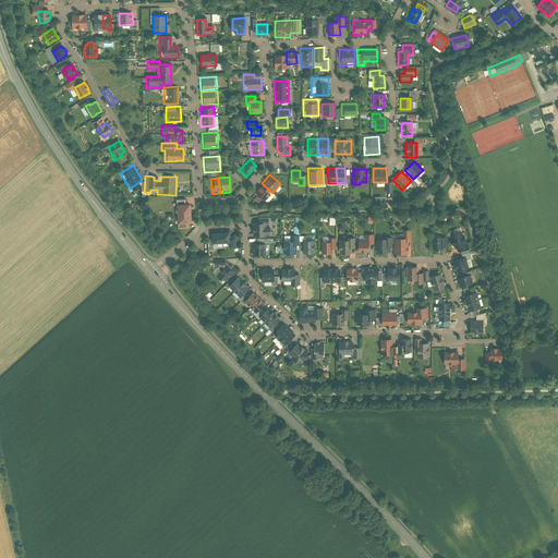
[(262,183),(253,193),(264,202),(273,193),(262,183)]
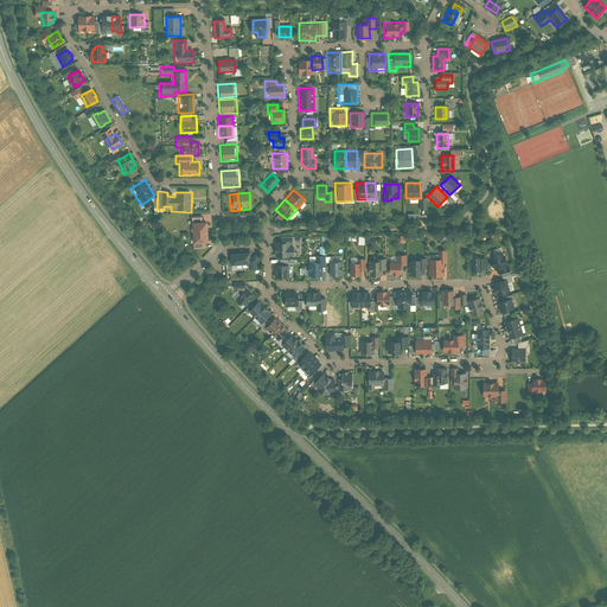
[(190,234),(206,232),(206,221),(202,222),(202,216),(189,217),(190,234)]
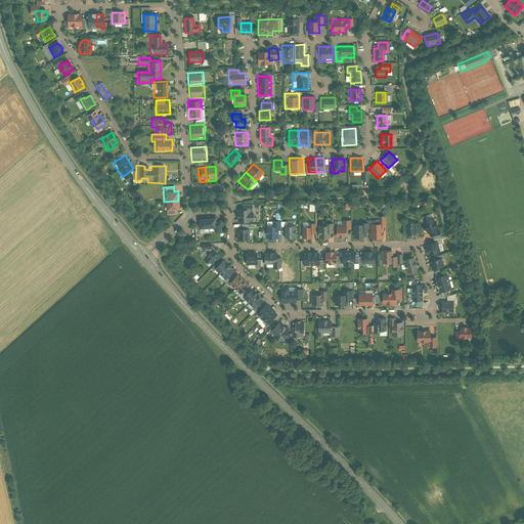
[(178,201),(164,202),(165,216),(177,215),(176,210),(179,210),(178,201)]
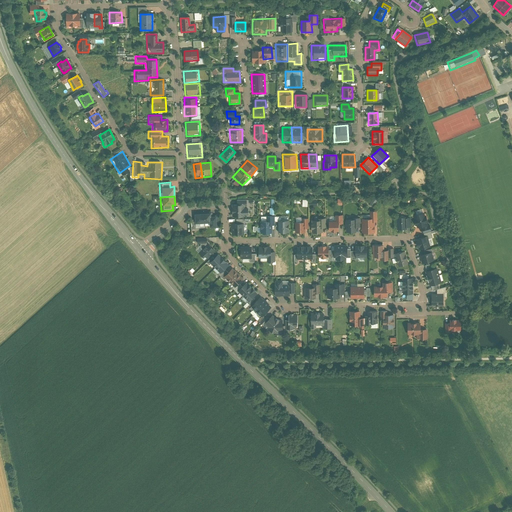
[(235,204),(230,204),(230,219),(240,219),(240,216),(247,216),(247,200),(235,200),(235,204)]
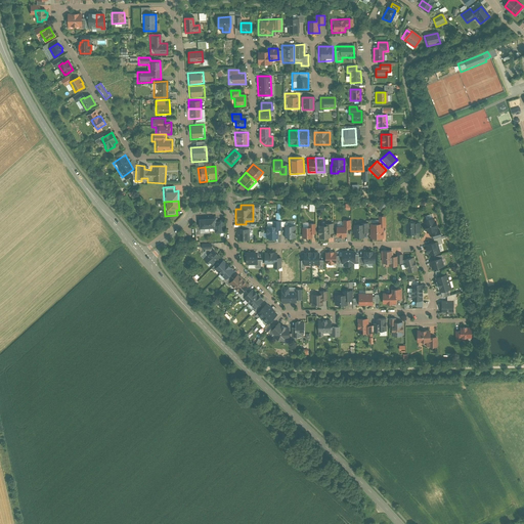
[(378,224),(369,224),(370,238),(380,238),(380,228),(385,228),(384,216),(378,217),(378,224)]
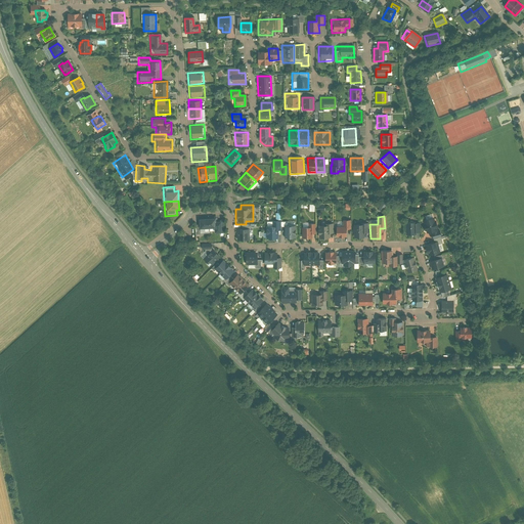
[(216,228),(215,217),(207,218),(208,228),(216,228)]
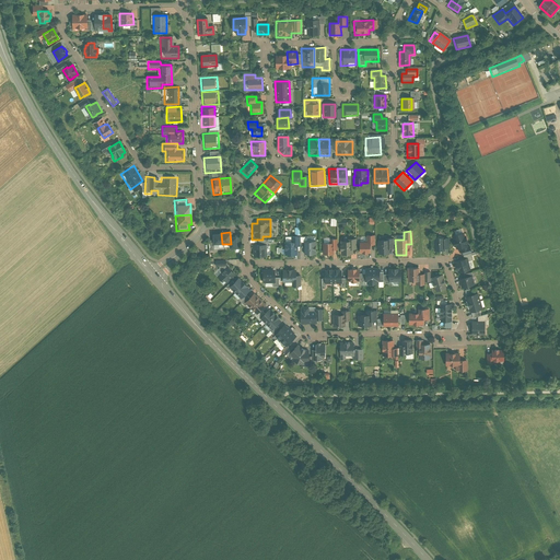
[(222,244),(221,233),(212,233),(213,245),(222,244)]
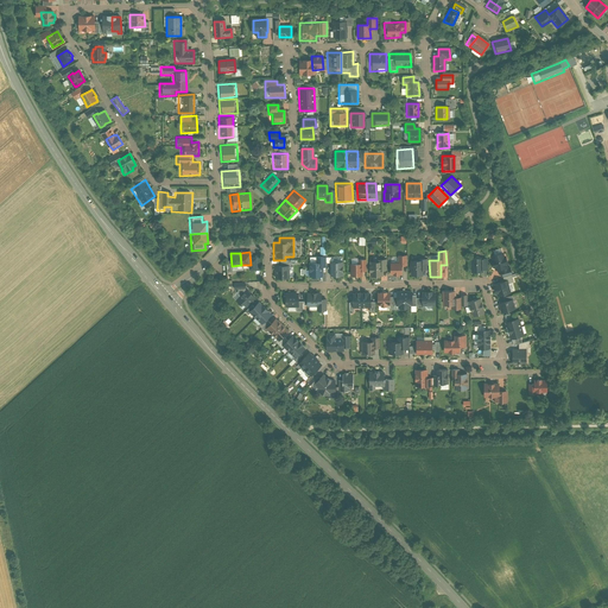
[(506,272),(501,253),(491,255),(492,261),(489,261),(491,268),(494,268),(494,271),(499,270),(500,273),(506,272)]
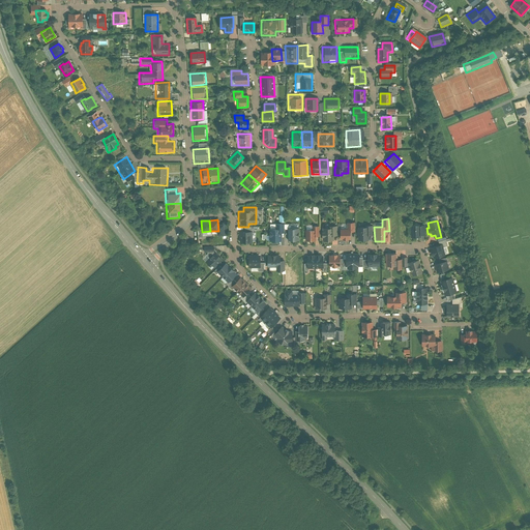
[(346,229),(339,229),(339,240),(350,240),(350,233),(354,233),(353,224),(346,224),(346,229)]
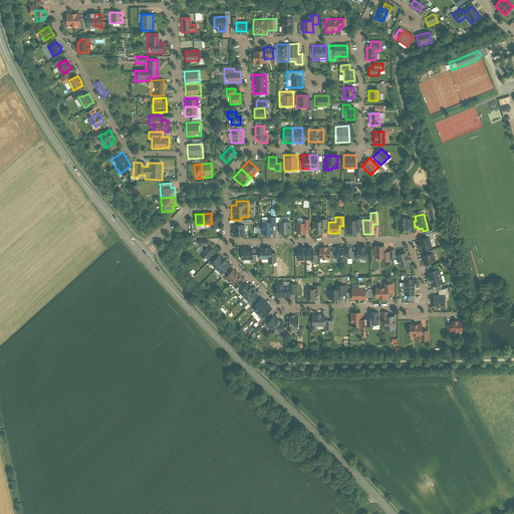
[(268,222),(261,222),(261,234),(270,233),(270,226),(274,226),(274,218),(268,218),(268,222)]
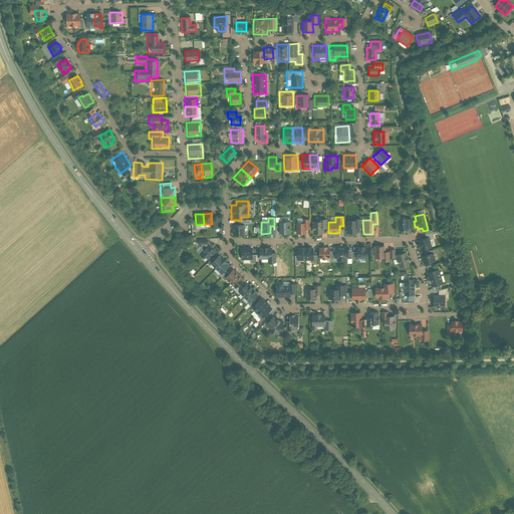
[(346,222),(346,233),(354,232),(354,229),(359,228),(359,218),(352,219),(353,222),(346,222)]
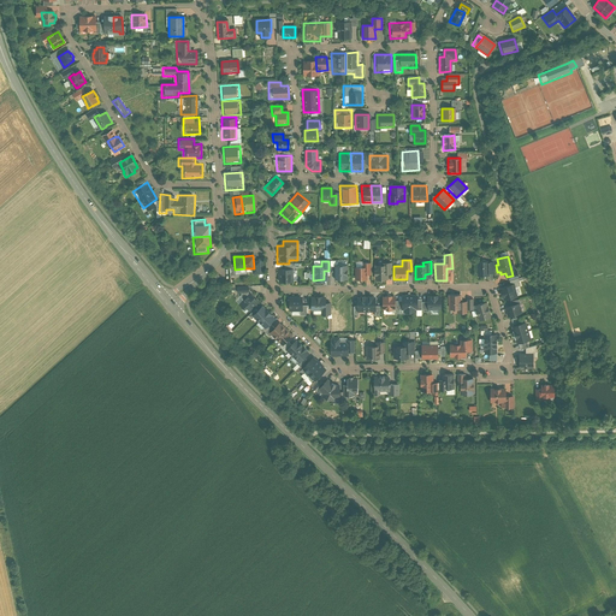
[(486,261),(475,262),(475,277),(486,277),(486,261)]
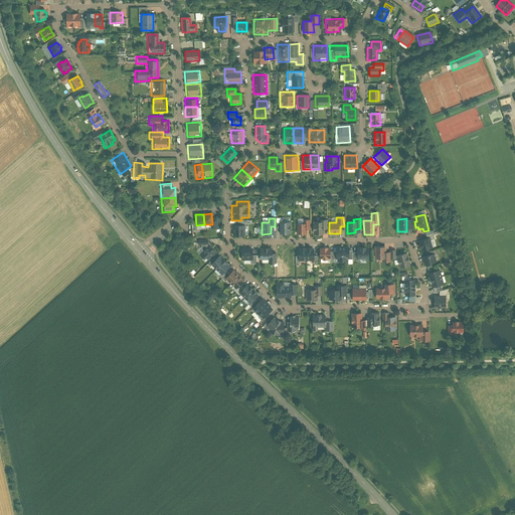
[(303,224),(296,224),(296,234),(304,234),(304,230),(309,230),(309,220),(303,220),(303,224)]
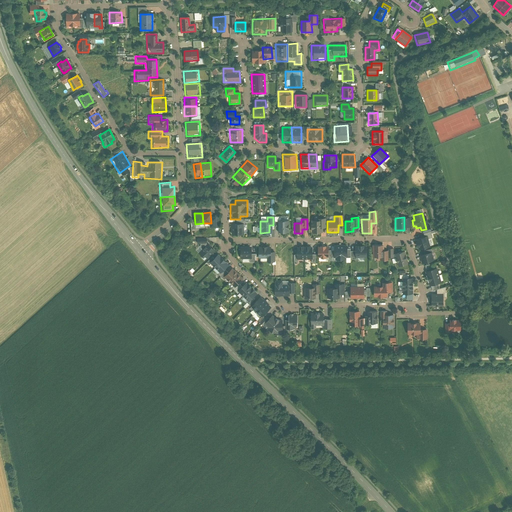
[(317,221),(311,221),(311,233),(320,233),(320,229),(324,229),(324,219),(317,219),(317,221)]
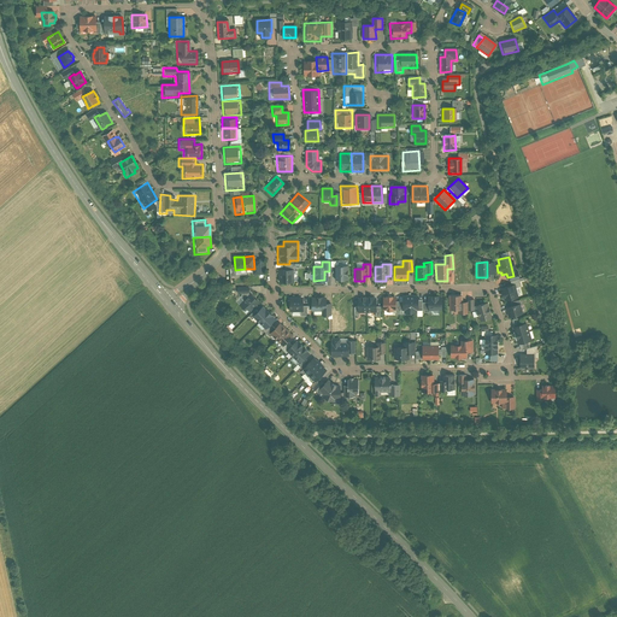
[(348,266),(334,265),(334,281),(348,281),(348,266)]
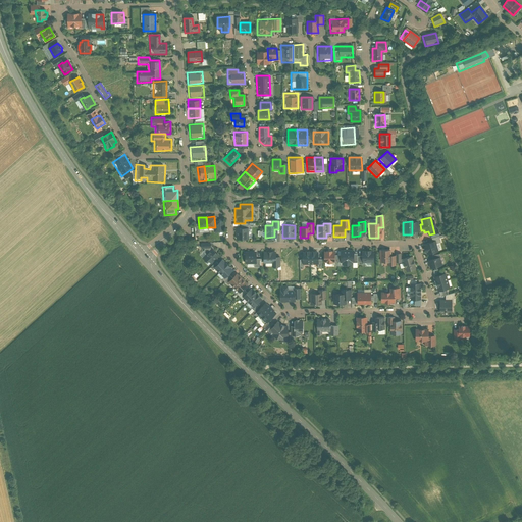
[(249,227),(236,228),(236,240),(249,240),(249,227)]
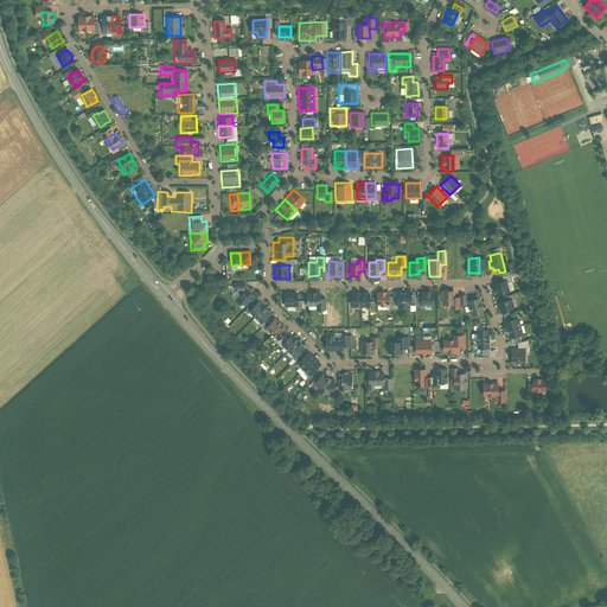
[(504,281),(491,285),(494,298),(508,294),(504,281)]
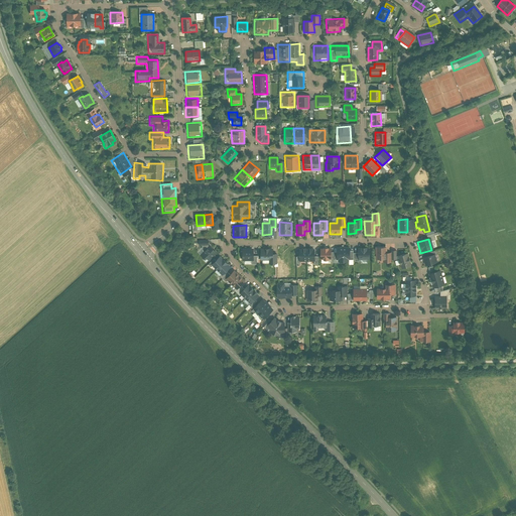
[(207,257),(209,259),(216,252),(210,246),(210,247),(209,246),(208,245),(203,245),(203,250),(205,252),(202,255),(205,258),(207,257)]
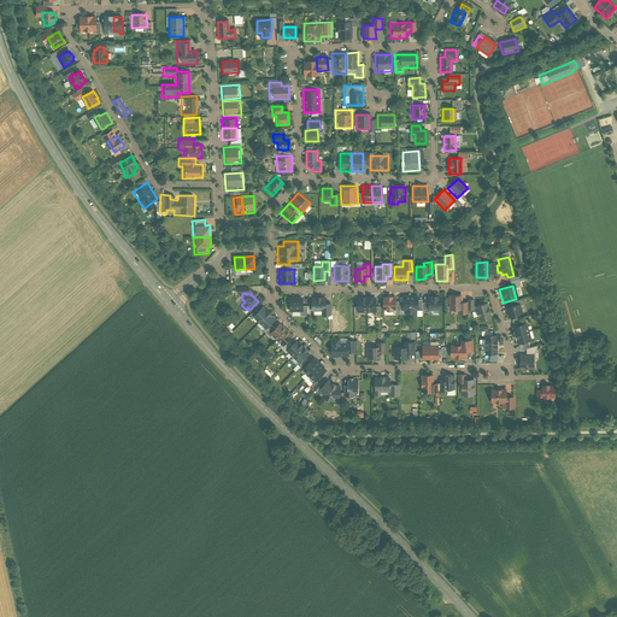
[(395,297),(381,297),(381,312),(397,312),(395,297)]
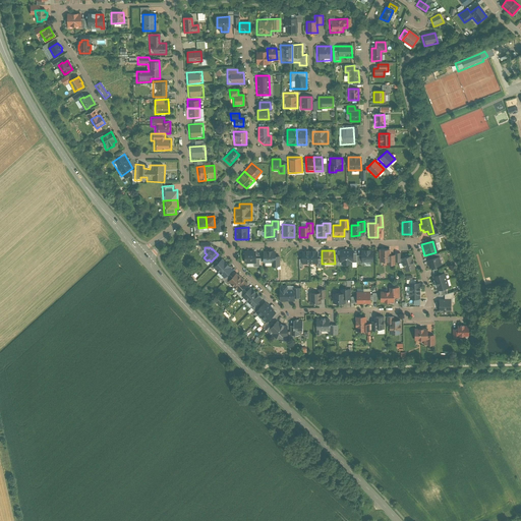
[(389,250),(379,250),(379,263),(386,263),(386,266),(394,266),(394,255),(390,255),(389,250)]
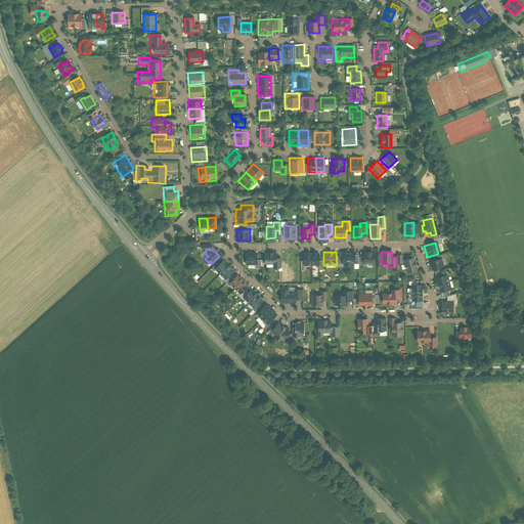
[(375,253),(363,253),(363,258),(363,264),(375,264),(375,253)]
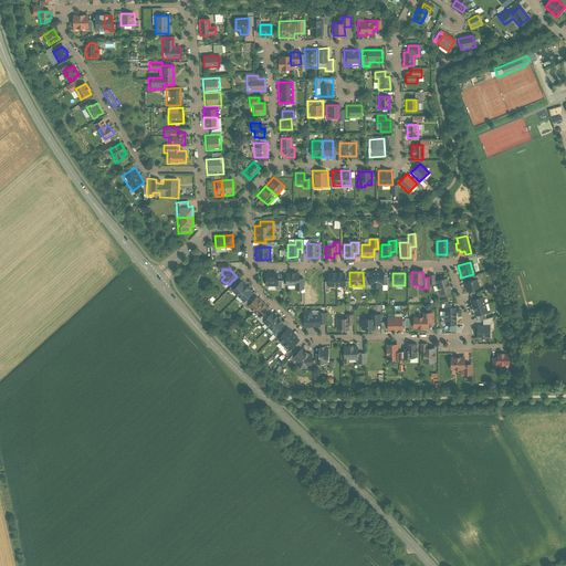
[(275,285),(276,285),(276,281),(276,274),(264,275),(265,286),(275,285)]
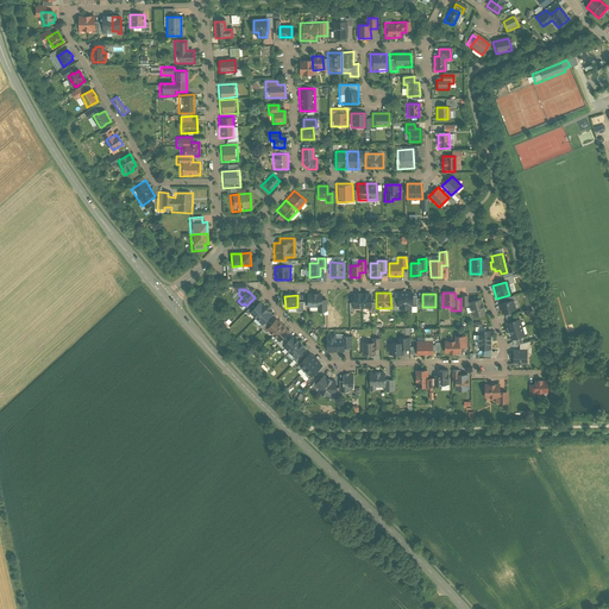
[(320,295),(307,295),(307,307),(318,307),(318,312),(326,312),(326,301),(320,301),(320,295)]
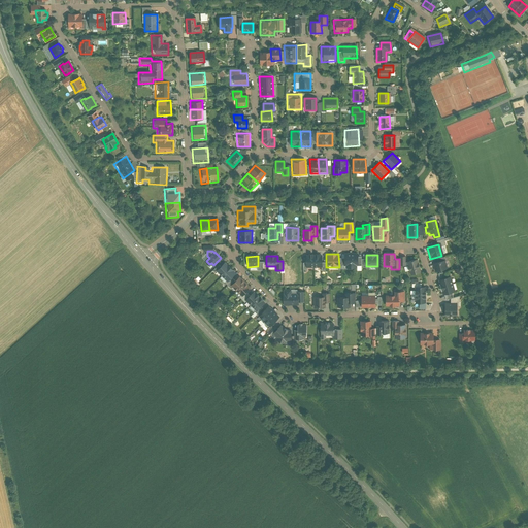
[(418,258),(405,262),(409,275),(422,271),(418,258)]
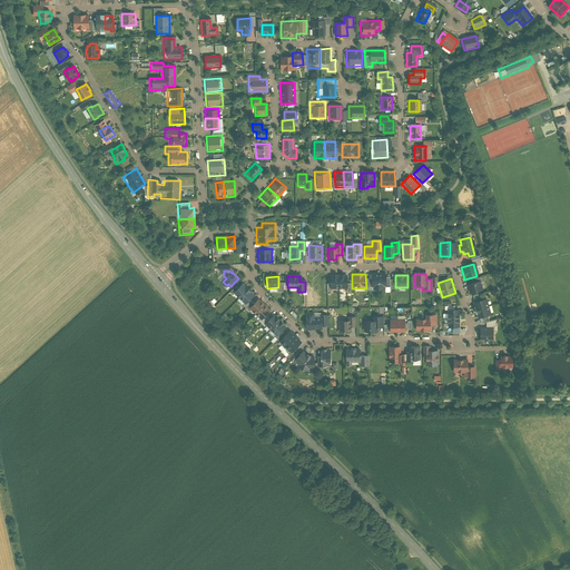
[(479,281),(465,284),(469,295),(482,291),(479,281)]
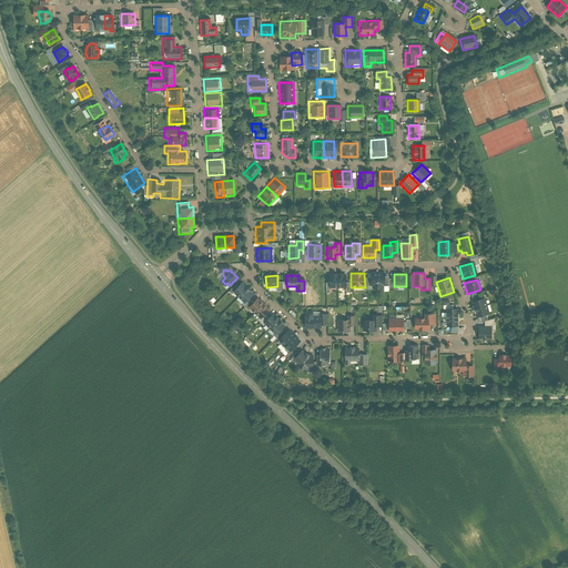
[(234,291),(240,296),(247,288),(242,283),(234,291)]
